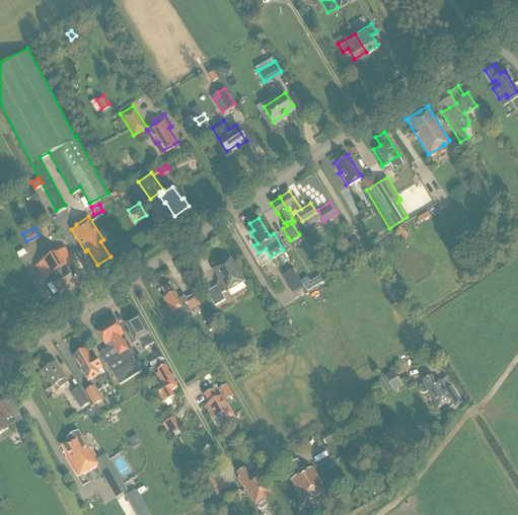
[(62,266),(73,260),(64,245),(34,264),(44,278),(52,272),(54,276),(50,278),(58,291),(73,281),(66,269),(64,270),(62,266)]
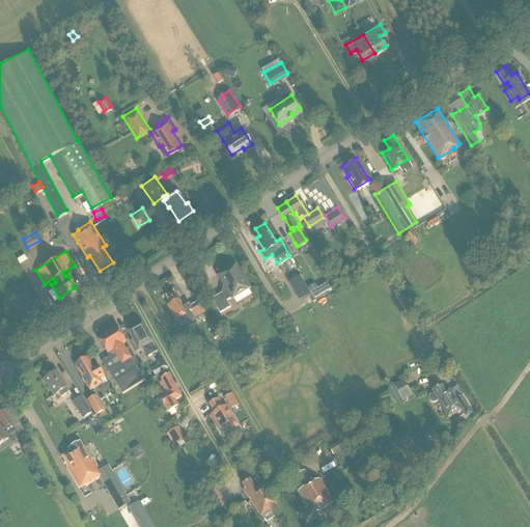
[(226,298),(248,284),(244,275),(242,276),(234,264),(218,273),(224,283),(224,284),(223,287),(223,288),(211,296),(219,310),(229,304),(226,298)]
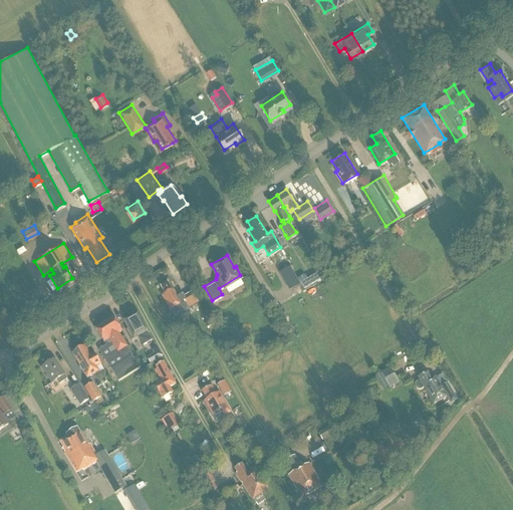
[(288,288),(299,282),(289,264),(278,270),(288,288)]
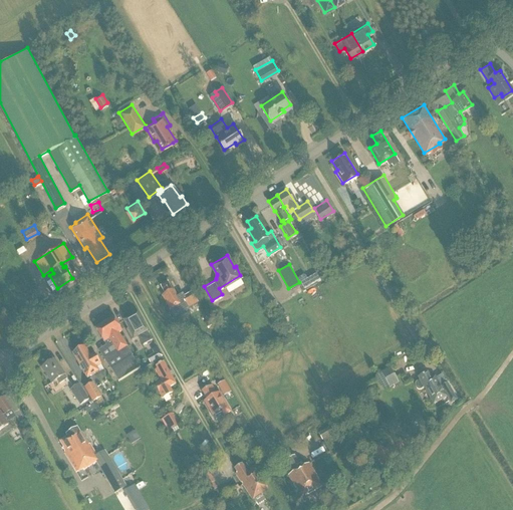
[(303,272),(297,276),(303,286),(308,283),(303,272)]
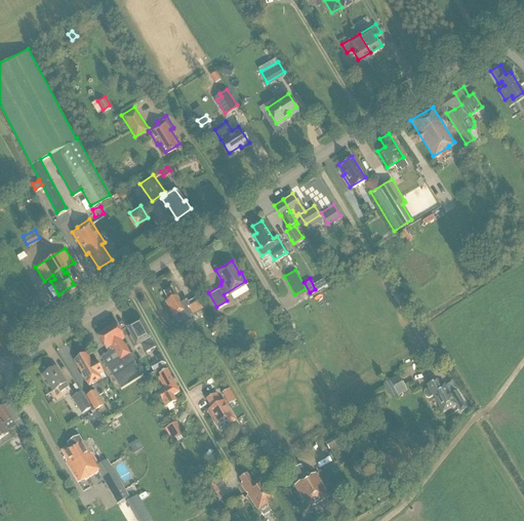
[(170,285),(163,289),(169,299),(166,301),(172,313),(173,313),(176,318),(178,323),(193,315),(190,311),(201,306),(196,295),(187,299),(185,296),(180,299),(175,292),(174,292),(170,285)]
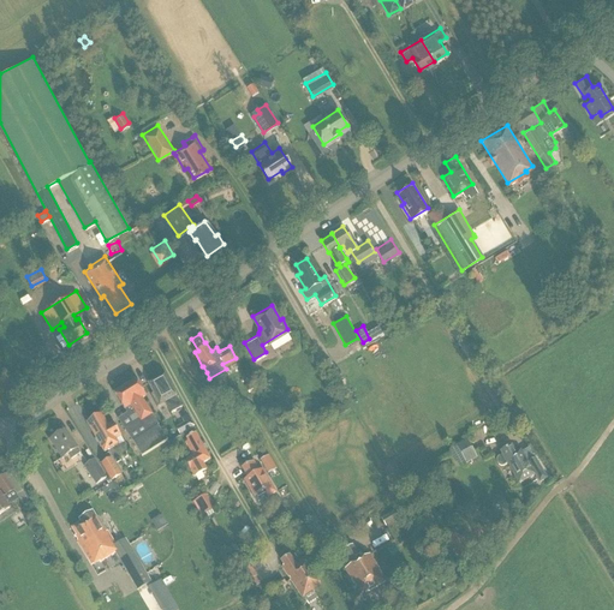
[(170,408),(180,404),(174,392),(164,371),(148,380),(159,400),(164,398),(170,408)]
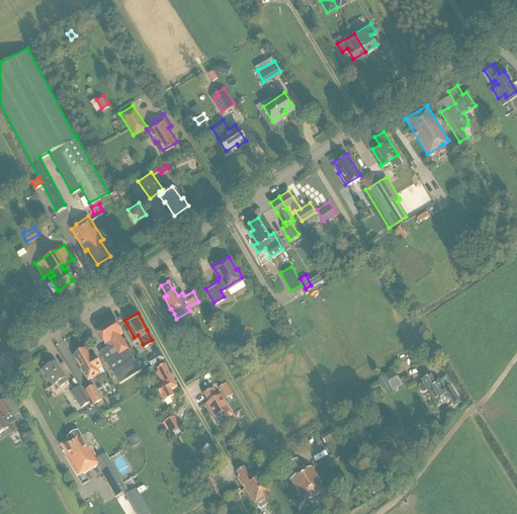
[(100,352),(108,364),(118,381),(140,368),(132,355),(133,354),(126,346),(127,346),(118,332),(121,331),(112,317),(95,328),(103,342),(104,341),(108,347),(100,352)]
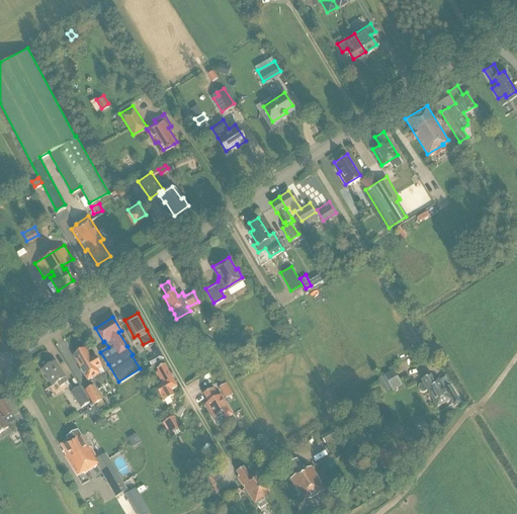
[(84,346),(73,353),(87,377),(98,370),(96,366),(101,364),(94,352),(90,355),(84,346)]
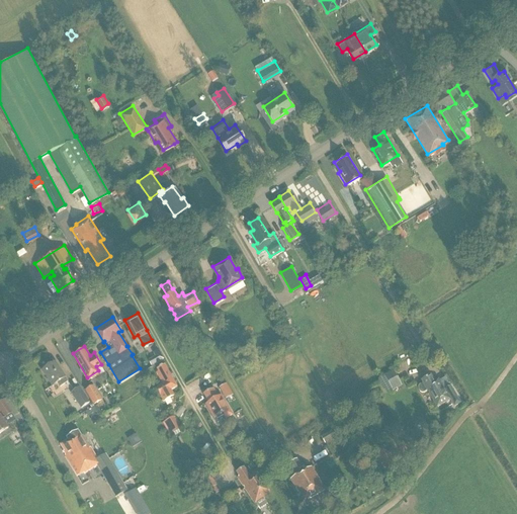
[(158,346),(152,349),(157,359),(163,356),(158,346)]
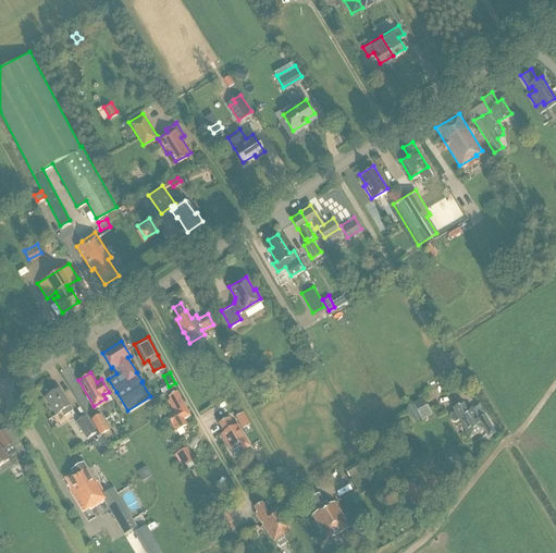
[(63,414),(72,407),(69,403),(58,386),(45,395),(56,412),(60,408),(63,414)]
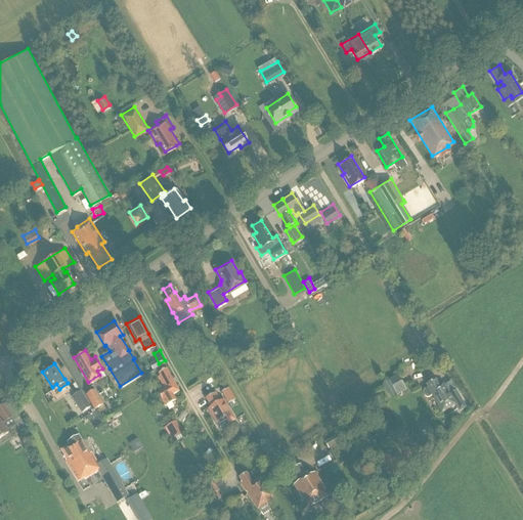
[(164,401),(166,402),(173,398),(174,396),(172,392),(178,388),(174,381),(176,380),(174,376),(171,377),(166,366),(158,371),(160,373),(158,374),(164,386),(157,390),(162,397),(164,401)]
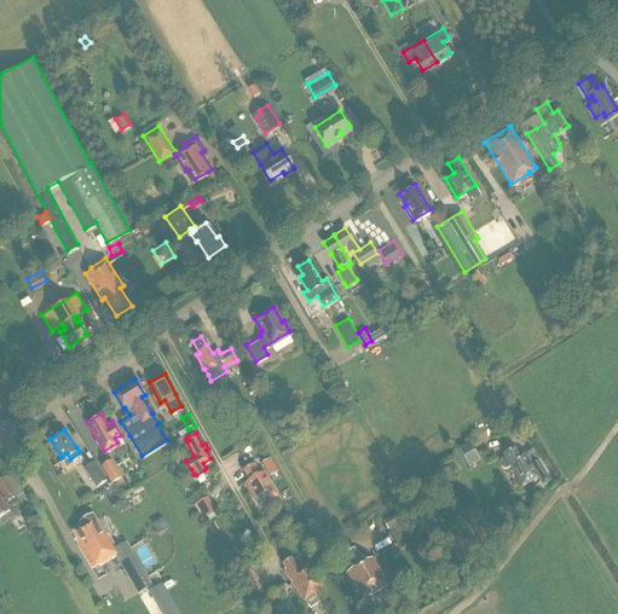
[(468,439),(458,445),(451,450),(461,465),(468,462),(468,463),(479,457),(468,439)]
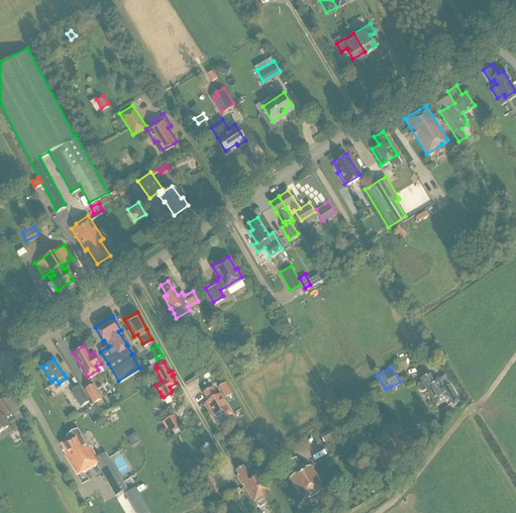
[(426,386),(428,390),(435,403),(447,396),(451,403),(458,399),(448,383),(442,387),(437,377),(433,380),(428,371),(419,377),(421,379),(418,382),(416,383),(417,386),(418,387),(420,389),(422,389),(426,386)]
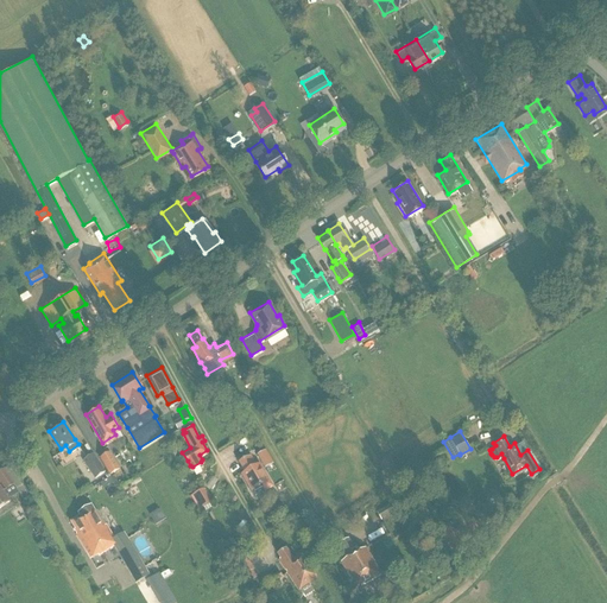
[(272,459),(265,446),(257,451),(264,465),(271,461),(272,459)]
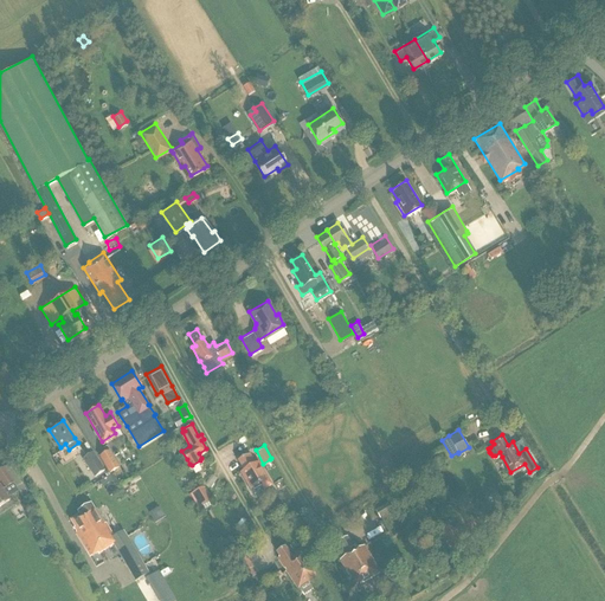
[(117,464),(109,448),(100,453),(109,470),(117,464)]
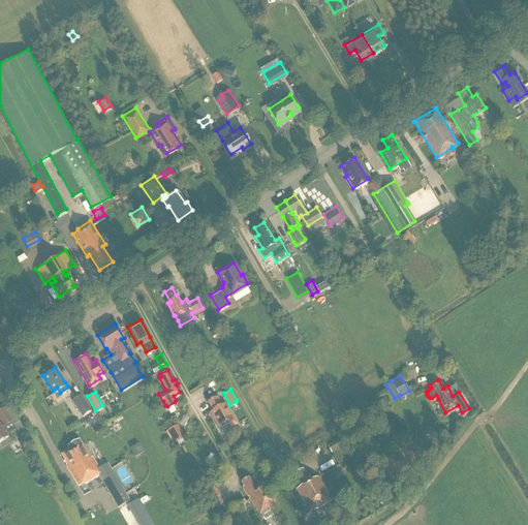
[(79,394),(71,398),(82,413),(91,408),(81,393),(79,394)]
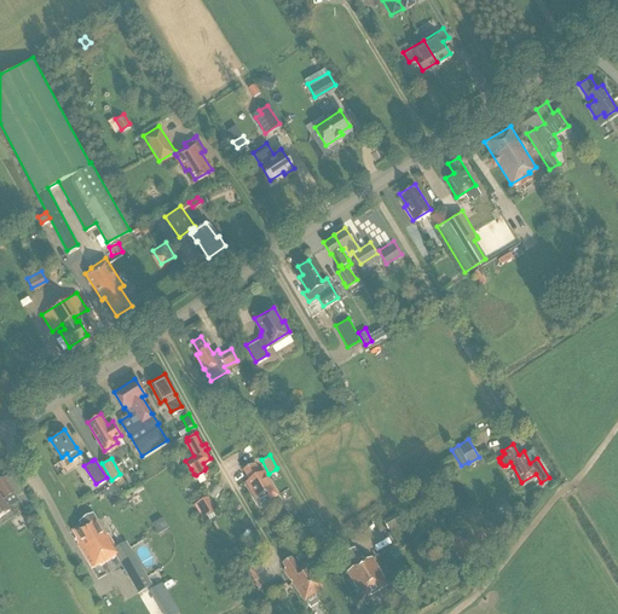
[(244,479),(254,497),(265,491),(269,496),(276,491),(263,469),(260,470),(254,459),(242,467),(248,478),(244,479)]
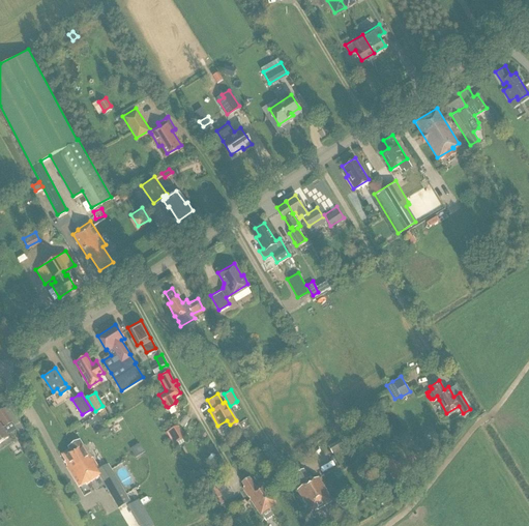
[(7,403),(2,406),(11,419),(20,432),(24,429),(7,403)]
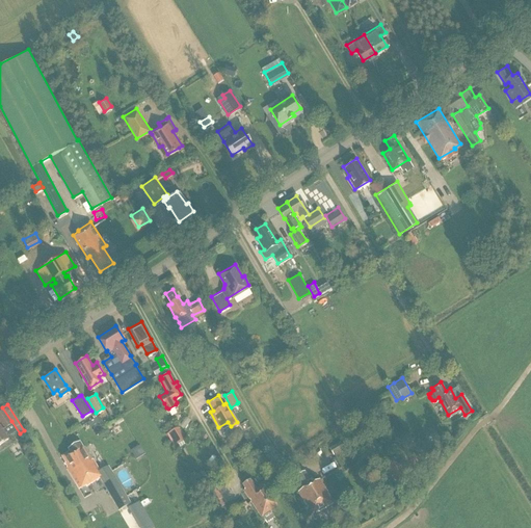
[(0,420),(4,426),(11,421),(2,407),(0,408),(0,420)]
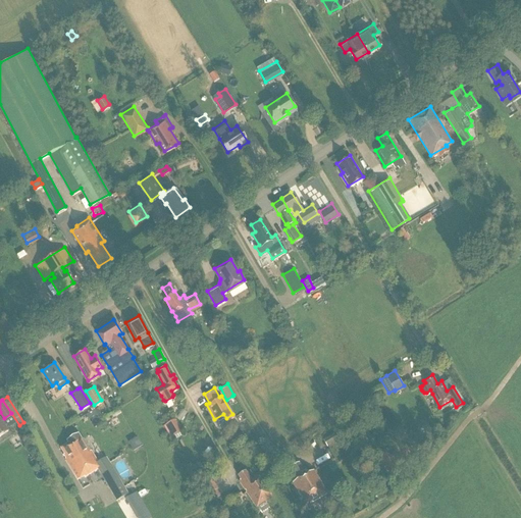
[(0,432),(8,427),(0,416),(0,432)]
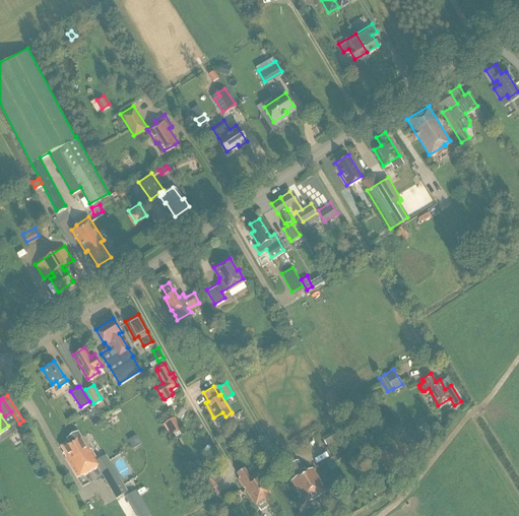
[(170,432),(180,427),(174,414),(163,421),(170,432)]
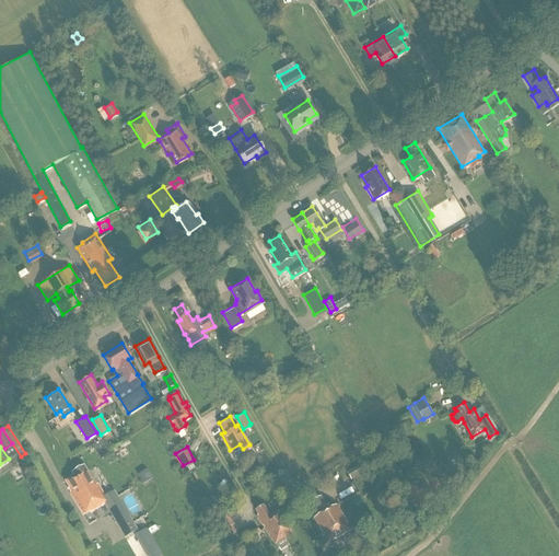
[(451,463),(461,458),(456,450),(446,456),(451,463)]
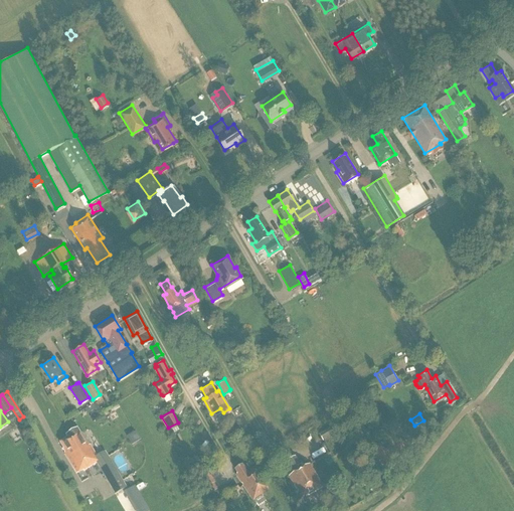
[(333,433),(337,431),(332,422),(319,432),(322,437),(332,431),(333,433)]
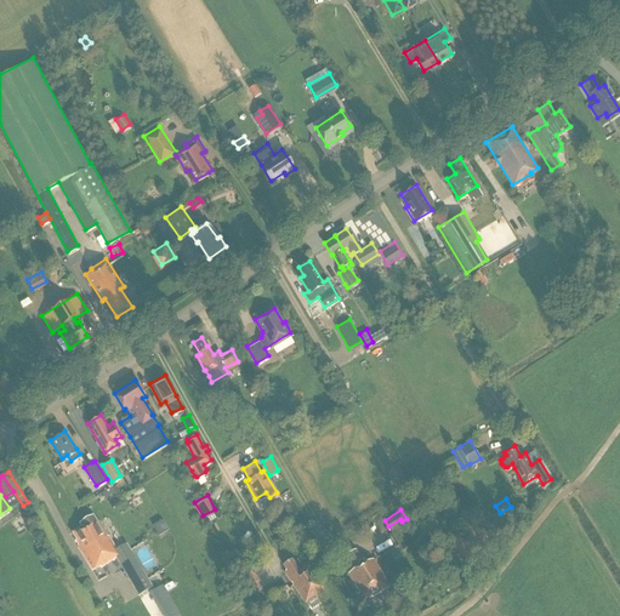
[(487,517),(495,531),(505,526),(496,512),(487,517)]
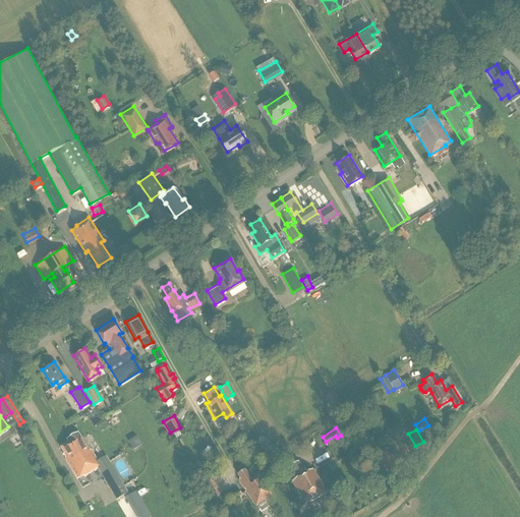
[(99,470),(115,497),(126,490),(105,454),(97,458),(82,436),(80,437),(77,431),(66,437),(68,440),(60,444),(64,451),(62,452),(77,475),(82,472),(83,473),(92,468),(95,473),(99,470)]
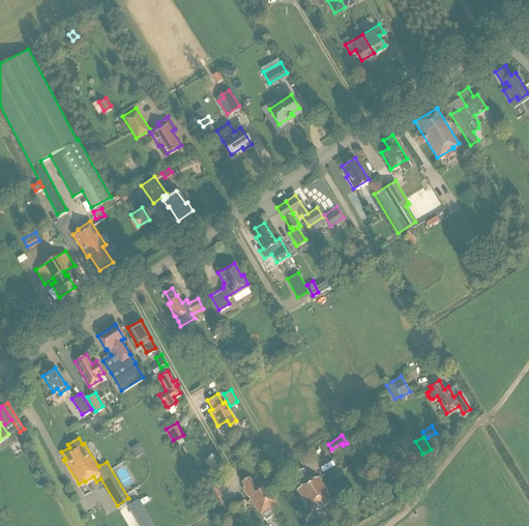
[(316,506),(331,498),(318,474),(310,479),(302,467),(294,472),(301,484),(296,488),(310,509),(316,506)]
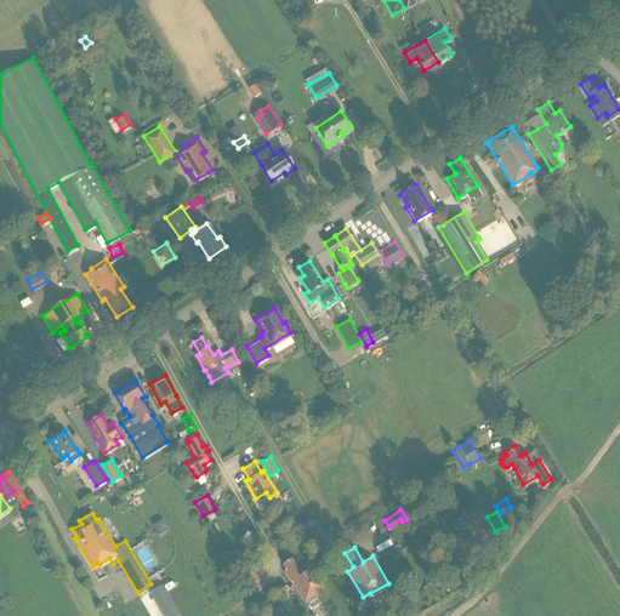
[(305,600),(306,599),(310,606),(319,600),(314,593),(323,588),(306,563),(299,568),(291,557),(283,563),(286,568),(284,569),(305,600)]
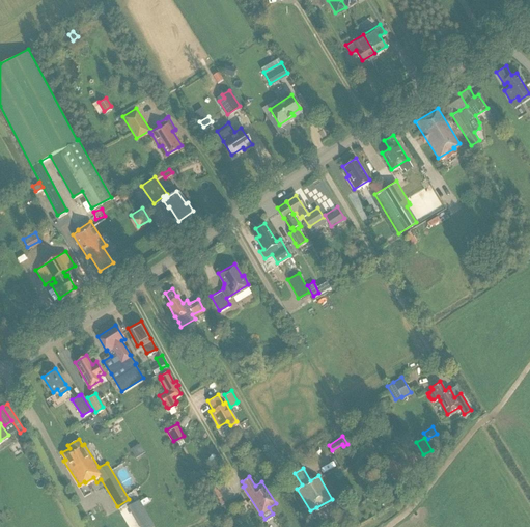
[(213,505),(222,500),(219,495),(220,494),(213,481),(202,488),(213,505)]
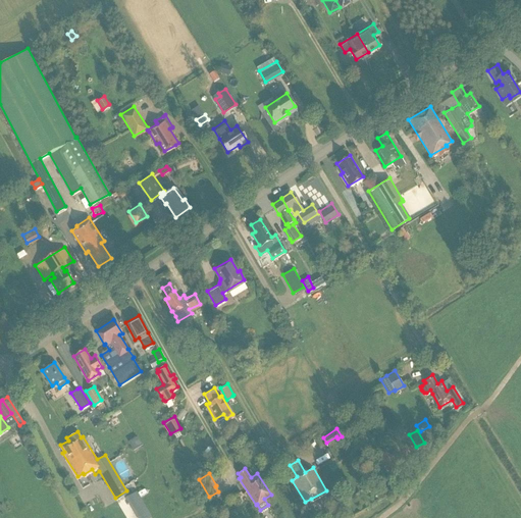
[(235,498),(242,494),(239,488),(231,494),(235,498)]
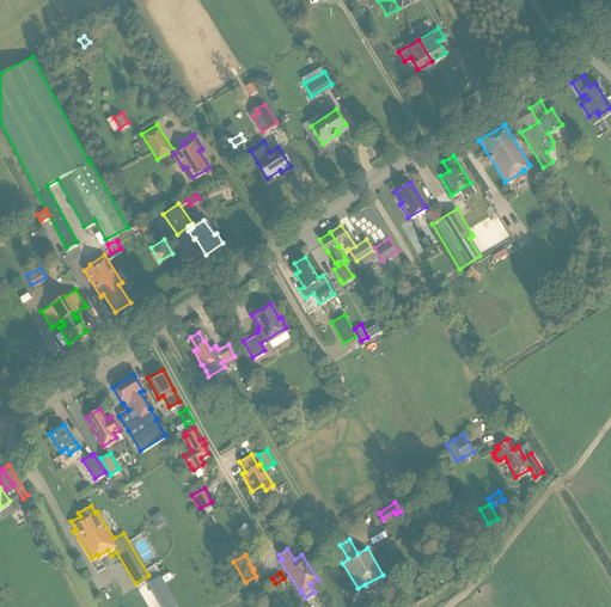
[(164,606),(171,606),(175,605),(157,575),(148,580),(164,606)]
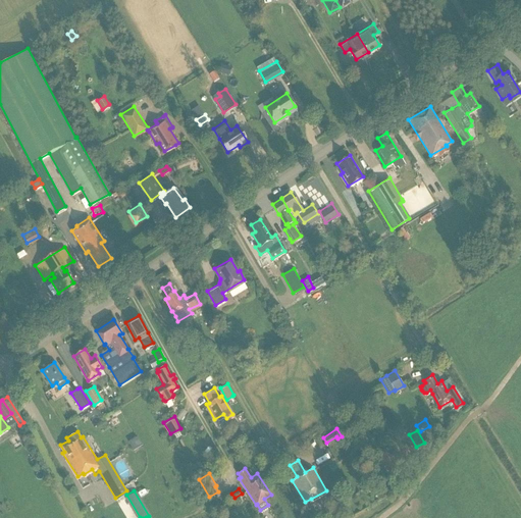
[(84,499),(94,517),(97,517),(108,513),(97,491),(84,499)]
